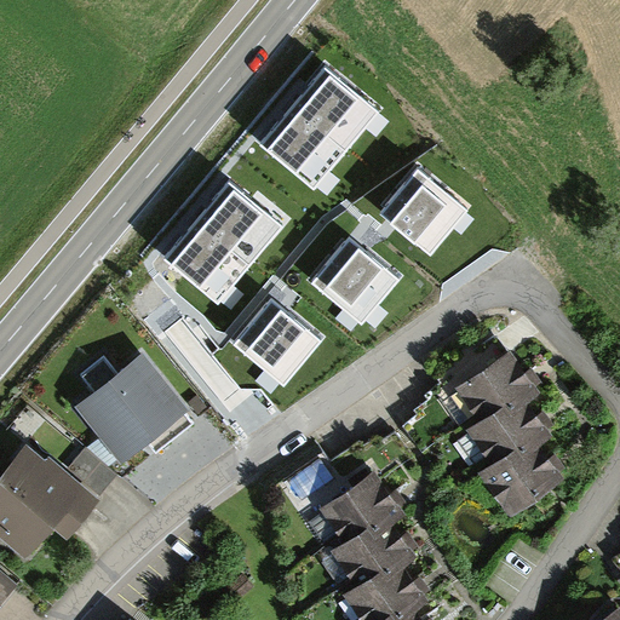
[(281,113),(256,143),(315,194),(386,112),(327,61),(303,89),(281,113)]
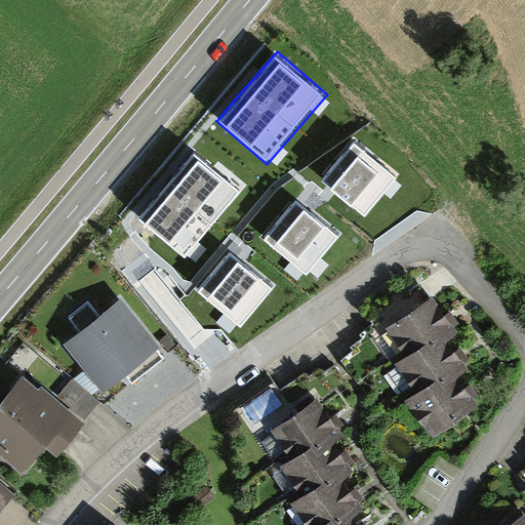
[(353,139),(320,176),(332,188),(363,214),(396,177),(353,139)]
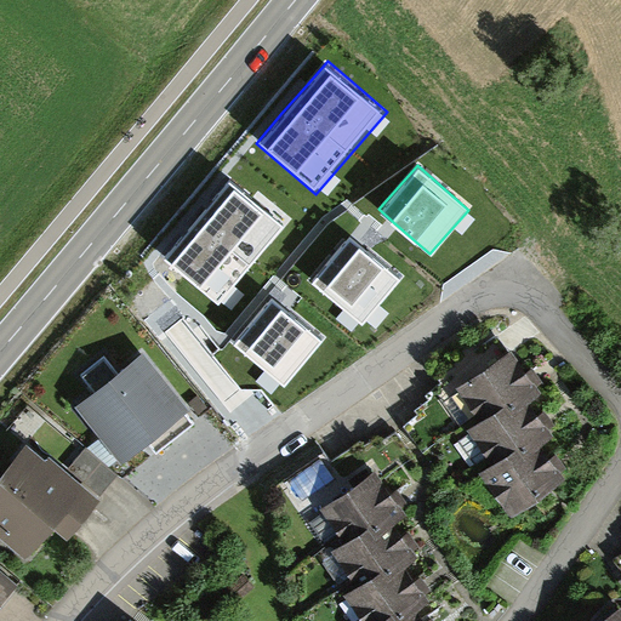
[(186,228),(161,256),(218,305),(288,223),(231,175),(206,204),(186,228)]
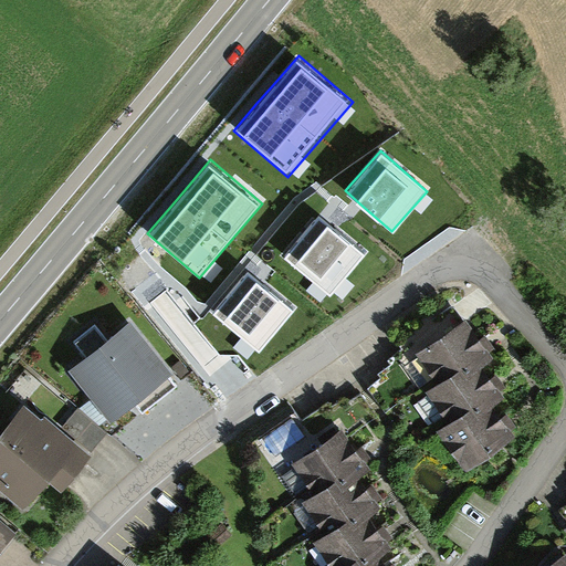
[(320,211),(284,253),(331,293),(367,253),(333,223),(320,211)]
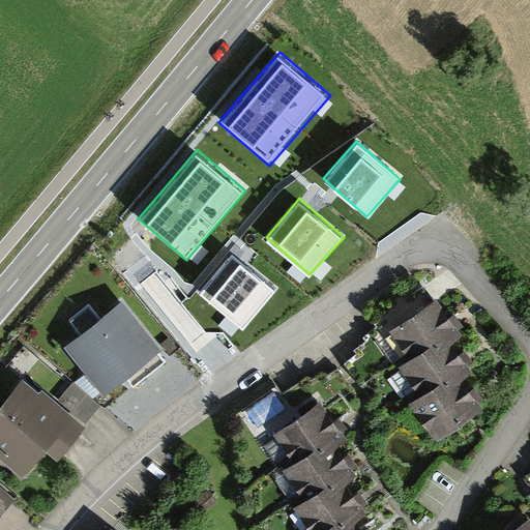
[(233,249),(198,289),(242,329),(278,289),(246,261),(233,249)]
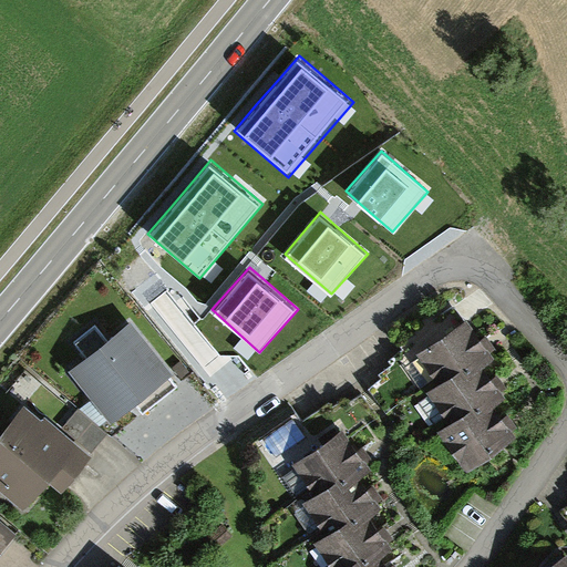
[(419,357),(440,387),(463,370),(470,378),(485,368),(494,360),(466,322),(419,357)]
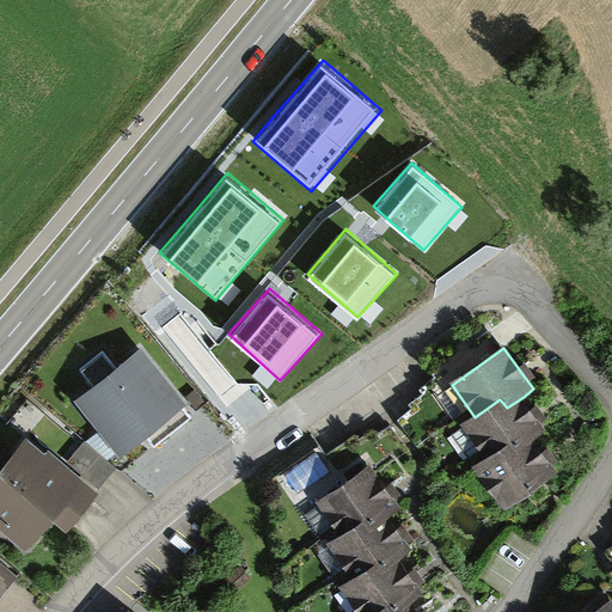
[(181,410),(189,403),(144,349),(79,404),(123,457),(147,436),(154,445),(188,417),(181,410)]
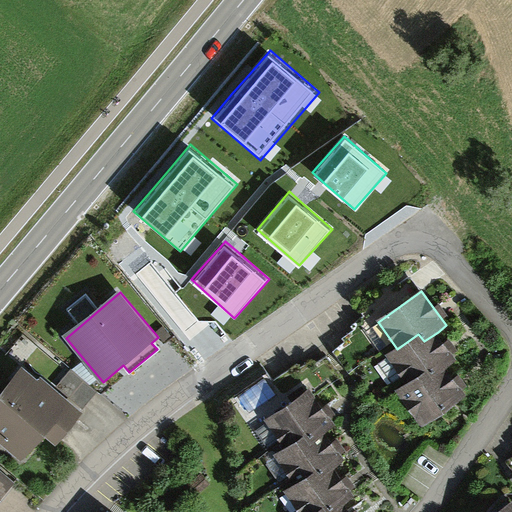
[(386,357),(406,385),(426,370),(433,379),(447,369),(458,361),(438,332),(424,341),(418,334),(397,349),(386,357)]
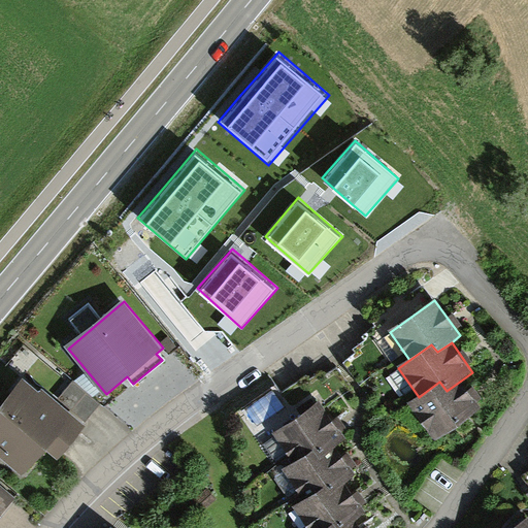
[(399,371),(389,378),(405,402),(416,395),(399,371)]
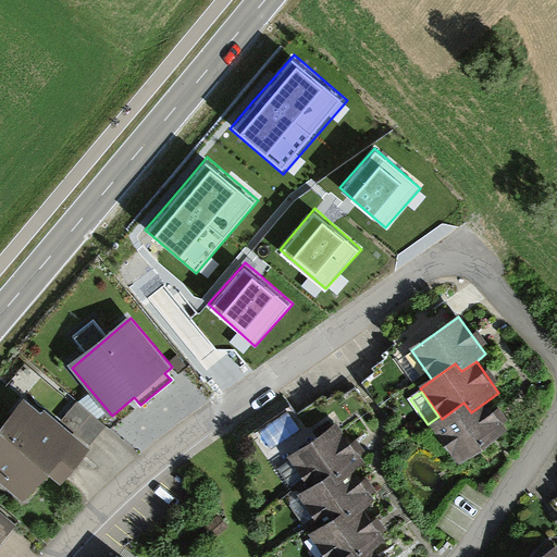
[(40,413),(25,401),(0,431),(0,484),(23,504),(48,473),(60,483),(89,448),(42,410),(40,413)]
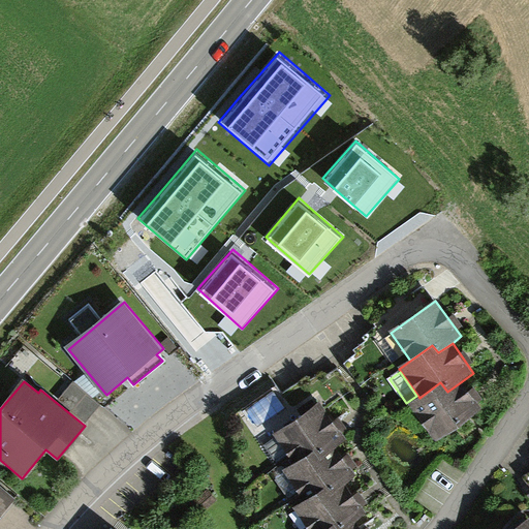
[(410,404),(436,441),(481,409),(462,381),(447,392),(440,382),(419,398),(410,404)]
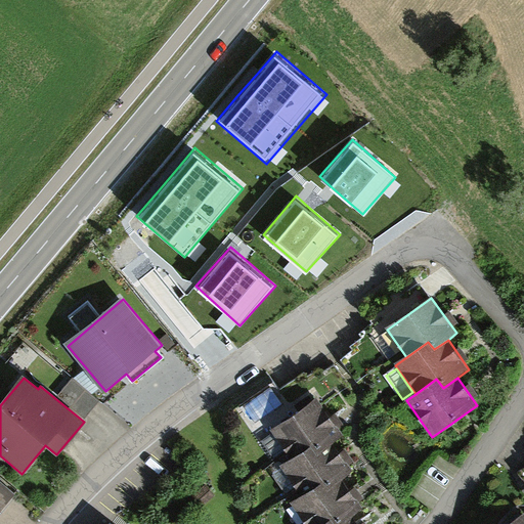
[(73,379),(58,396),(85,418),(99,401),(73,379)]
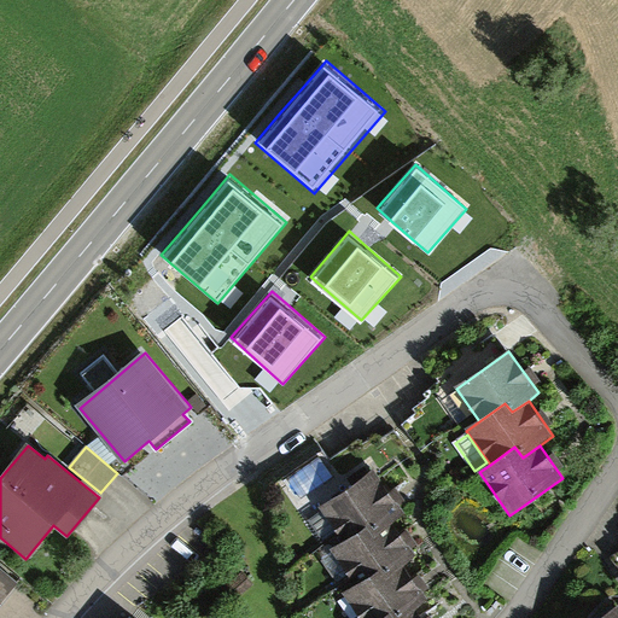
[(301,495),(332,479),(325,465),(293,481),(301,495)]
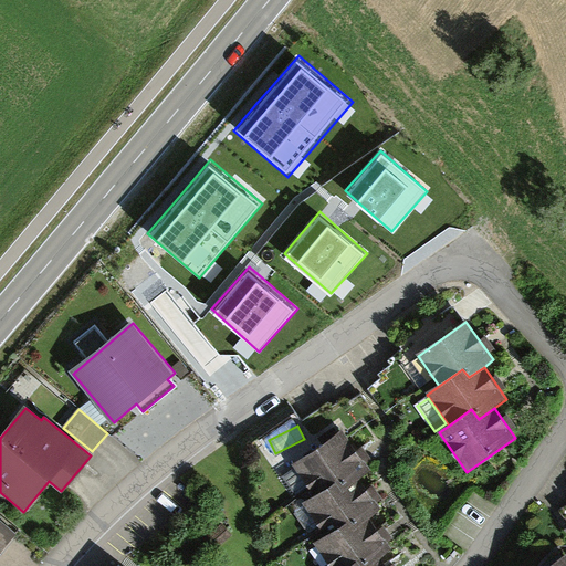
[(293,467),(315,496),(336,482),(342,491),(362,478),(371,471),(344,431),(293,467)]
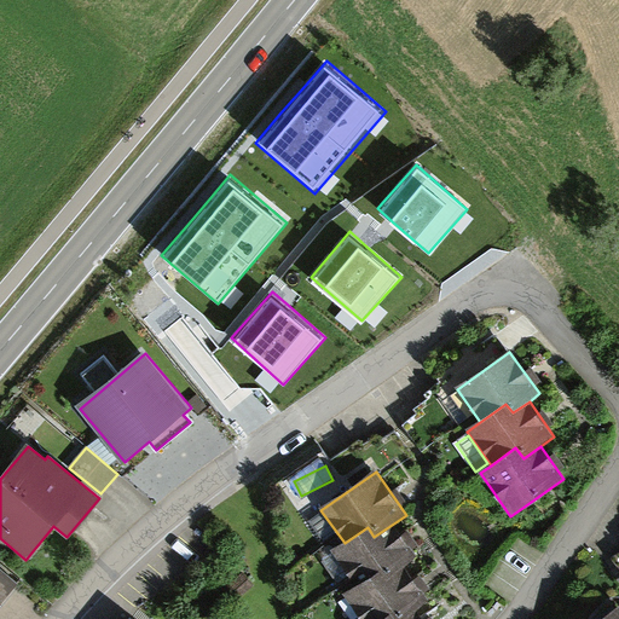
[(331,553),(354,588),(380,571),(386,580),(405,567),(420,557),(395,522),(374,537),(368,527),(345,543),(331,553)]
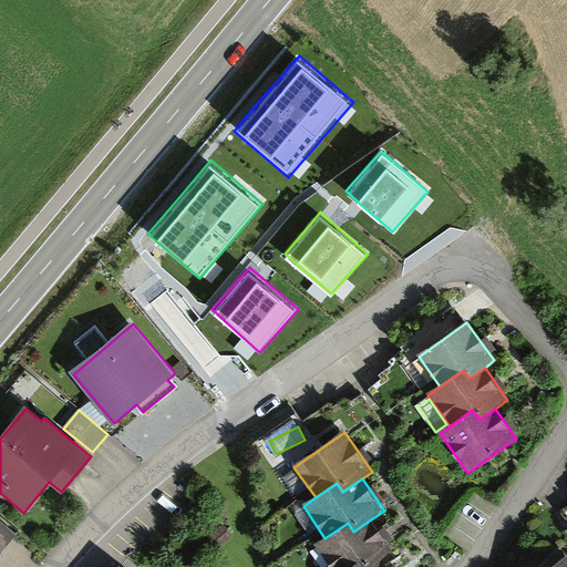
[(315,545),(330,566),(348,566),(361,558),(366,566),(371,566),(382,560),(393,552),(371,519),(353,532),(348,523),(325,538),(315,545)]
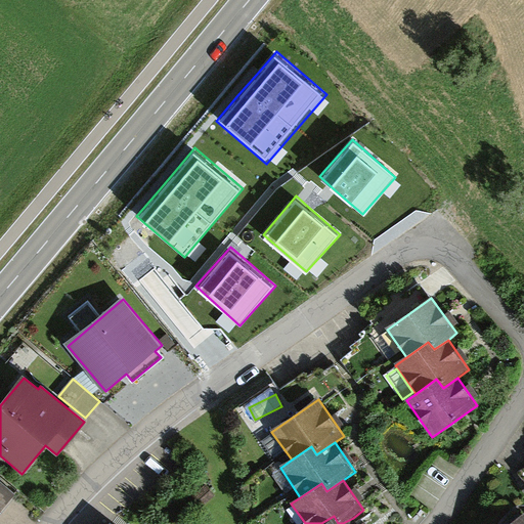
[(0,513),(15,495),(0,482),(0,513)]
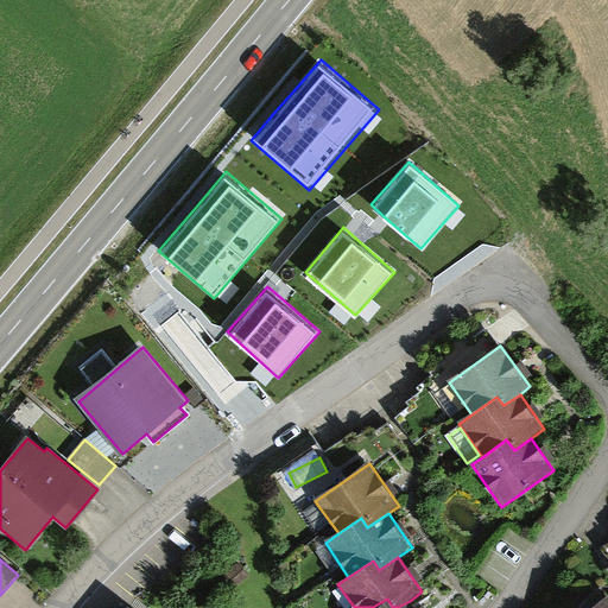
[(589,607),(607,607),(607,595),(589,607)]
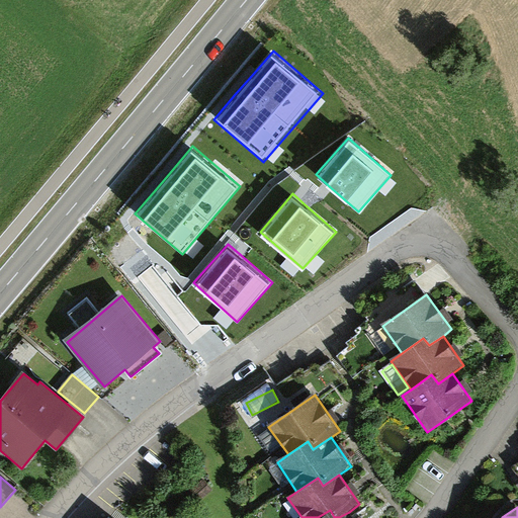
All buildings are outlined.
